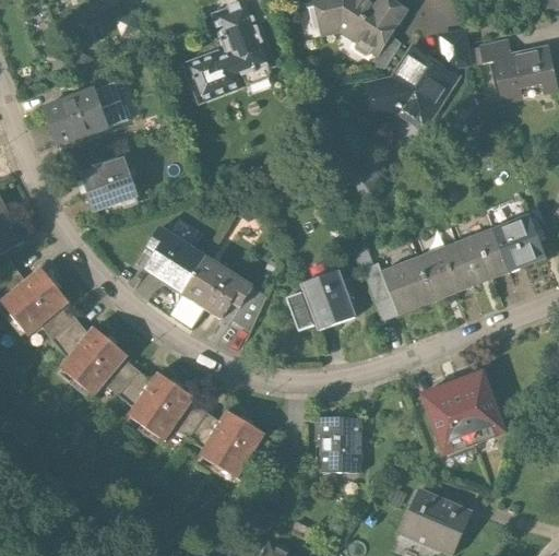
[(217,51),(183,63),(199,104),(266,79),(270,71),(259,43),(264,42),(258,23),(249,0),(246,0),(213,13),(227,51),(218,55),(217,51)]
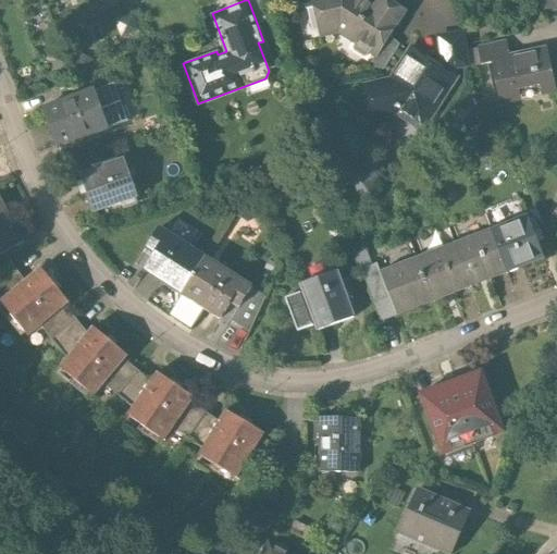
[(248,0),(257,23),(268,19),(260,0),(248,0)]
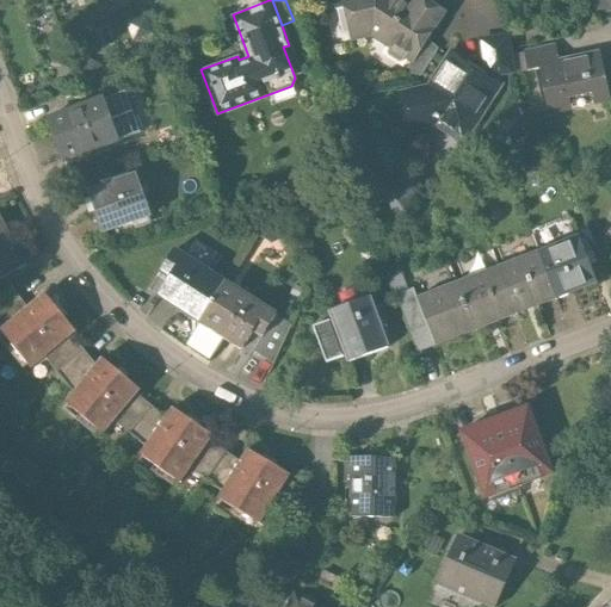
[(412,0),(409,5),(401,0),(370,0),(335,0),(337,5),(344,2),(352,37),(371,32),(413,59),(426,38),(445,10),(431,0),(412,0)]
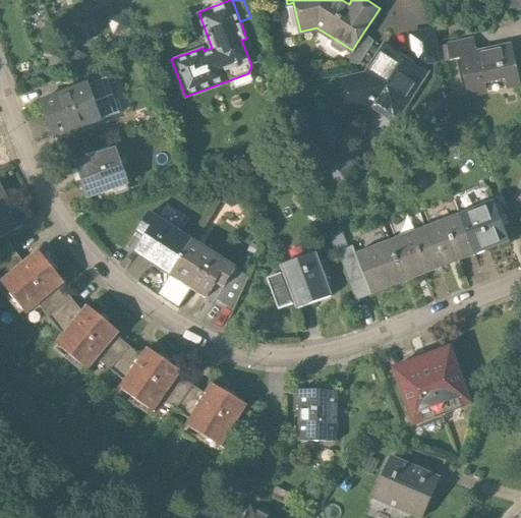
[(502,0),(505,11),(520,7),(520,0),(502,0)]
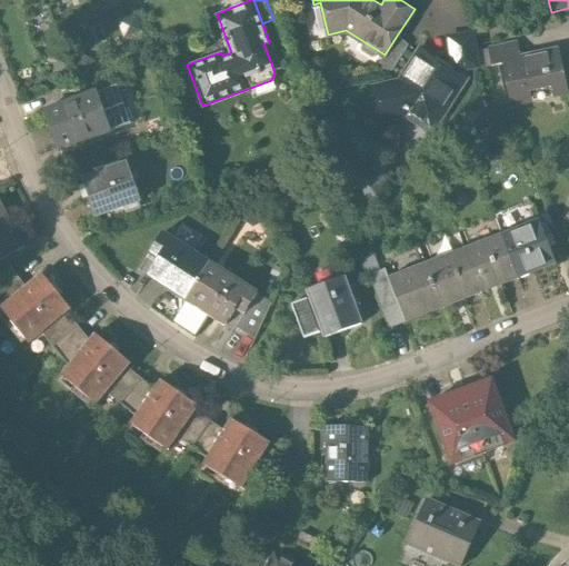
[(446,35),(449,63),(459,69),(479,67),(479,65),(477,50),(475,30),(446,35)]
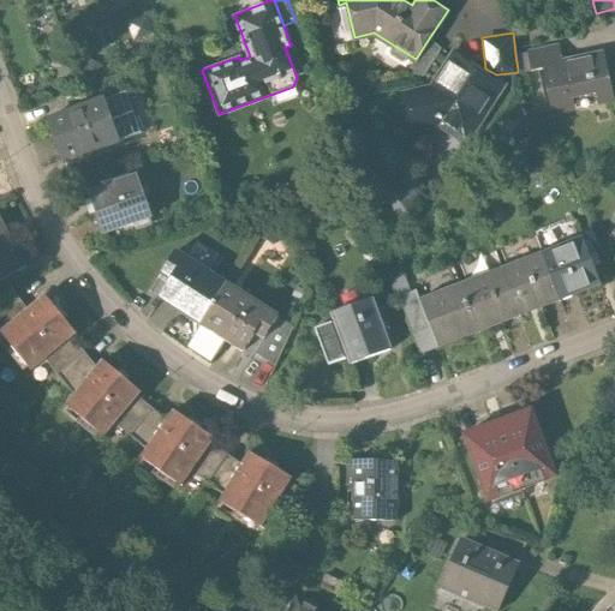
[(441,46),(429,39),(416,59),(411,67),(423,75),(441,46)]
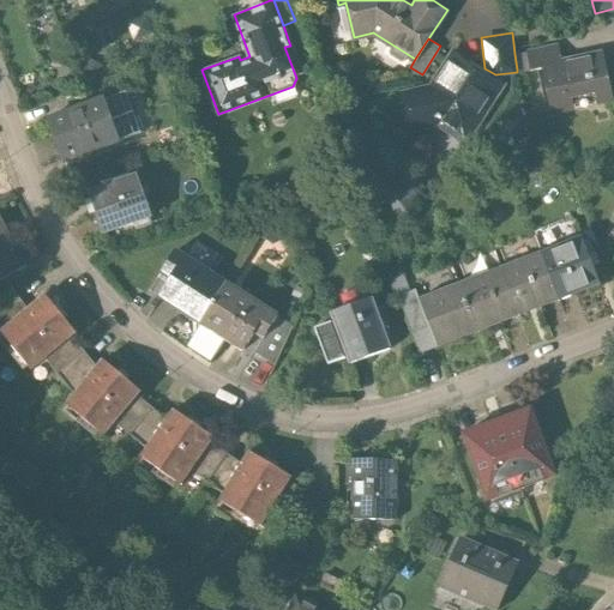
[(528,49),(528,52),(531,67),(542,66),(552,112),(613,100),(602,50),(561,59),(558,42),(528,49)]
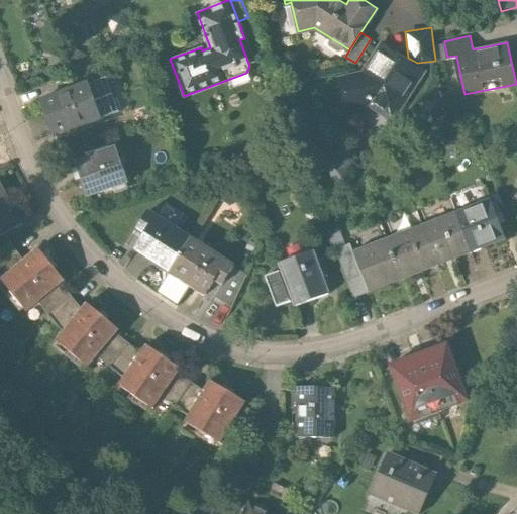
[(382,40),(362,71),(336,77),(344,110),(368,104),(392,120),(425,69),(417,63),(408,58),(382,40)]
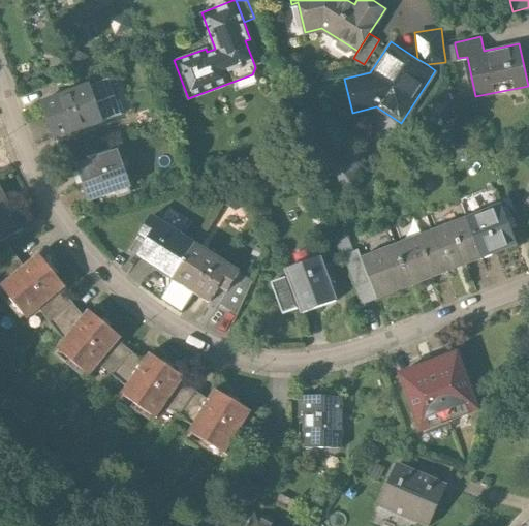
[(443,47),(445,60),(458,58),(455,44),(443,47)]
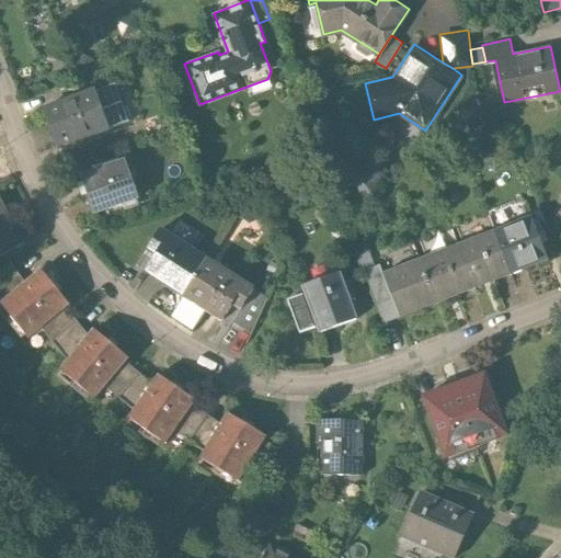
[(92,89),(44,107),(58,146),(106,127),(92,89)]
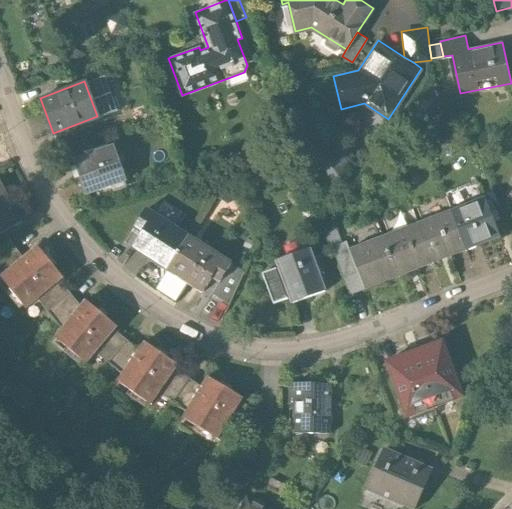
[(114,145),(75,159),(87,193),(126,179),(114,145)]
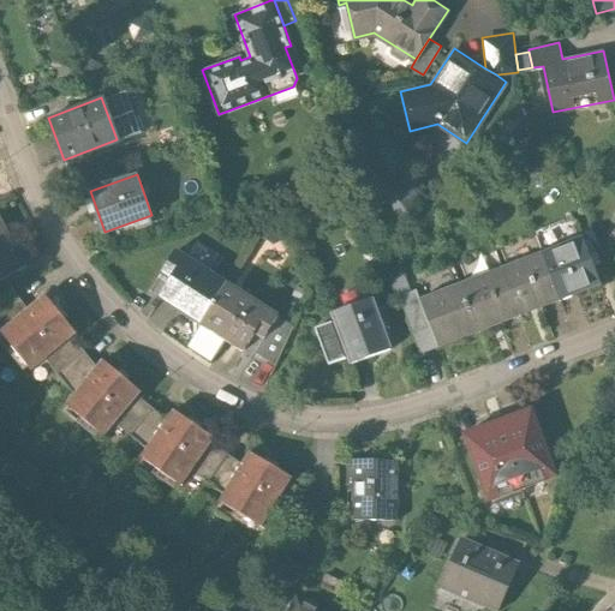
[(0,275),(5,274),(24,263),(0,216),(0,275)]
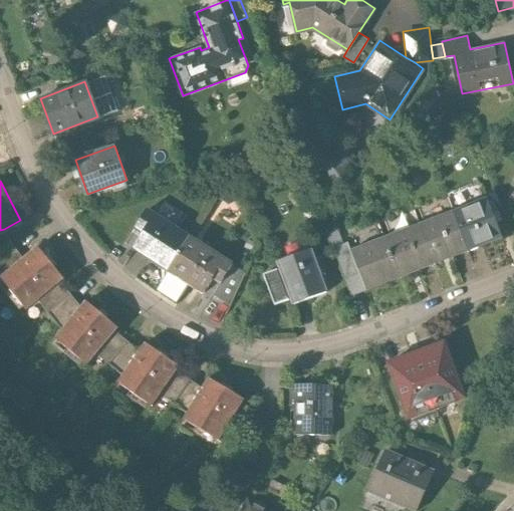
[(487,198),(456,210),(470,248),(501,236),(487,198)]
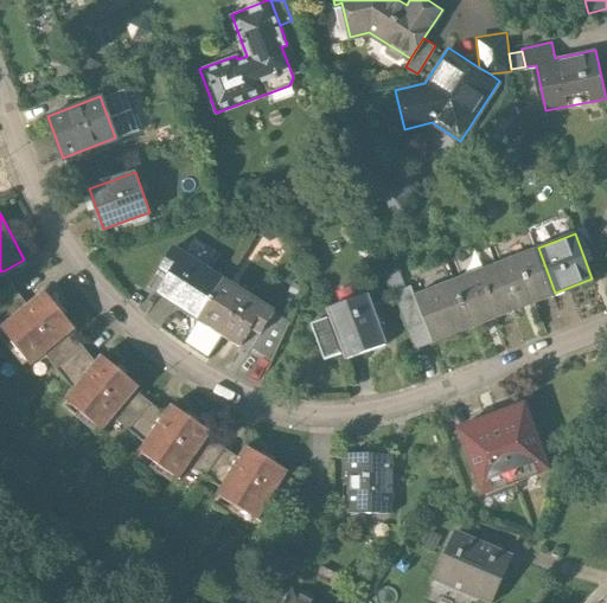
[(193,235),(181,251),(210,268),(222,251),(193,235)]
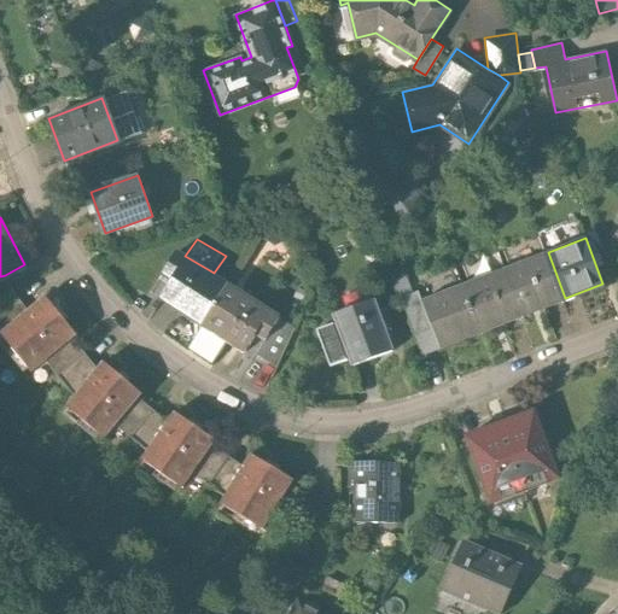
[(199,323),(226,281),(214,273),(185,256),(175,249),(162,270),(172,276),(158,297),(199,323)]
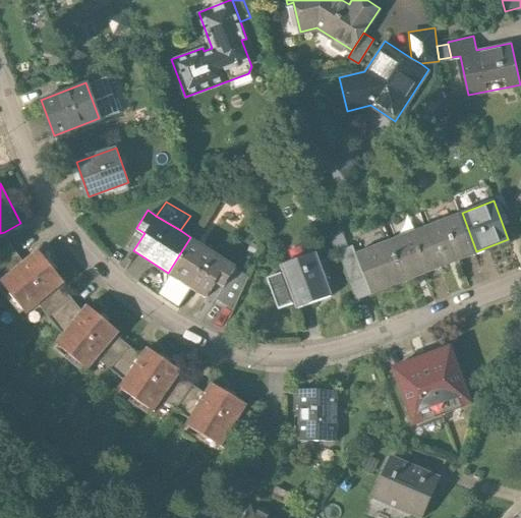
[(444,264),(476,251),(462,213),(429,225),(444,264)]
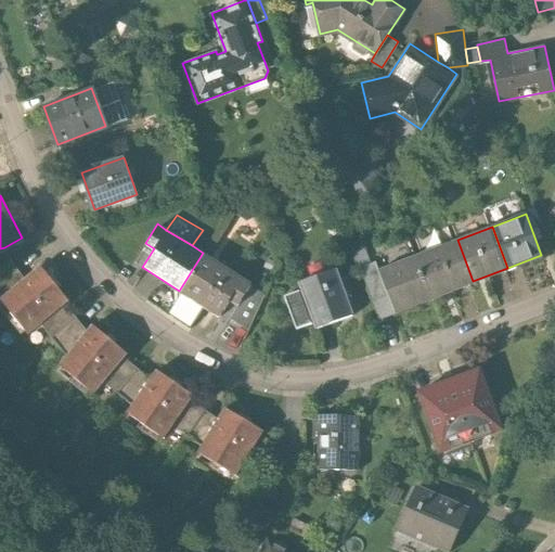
[(434,295),(473,281),(457,240),(418,254),(434,295)]
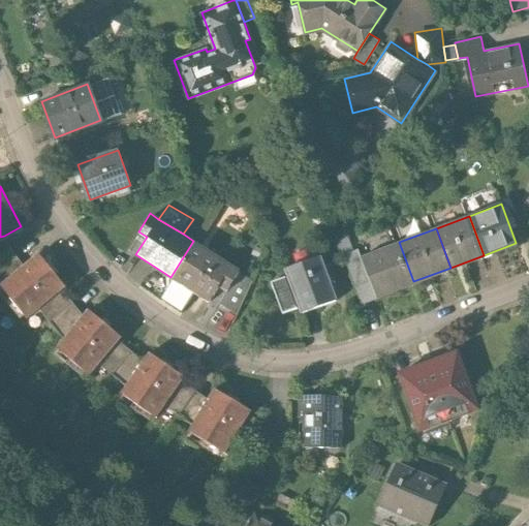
[(0,251),(11,246),(4,236),(0,237),(0,251)]
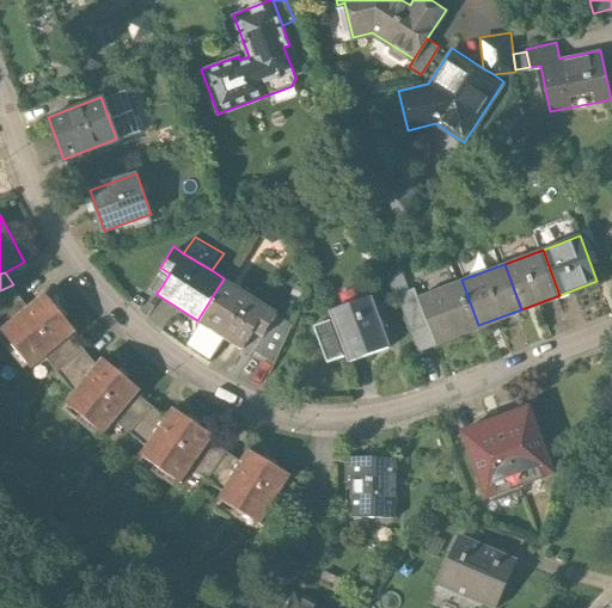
[(261,332),(275,309),(224,278),(197,320),(238,344),(249,326),(261,332)]
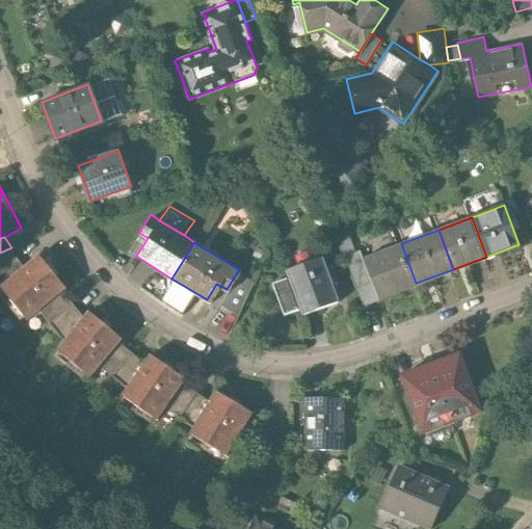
[(377,297),(416,283),(401,243),(363,258),(377,297)]
